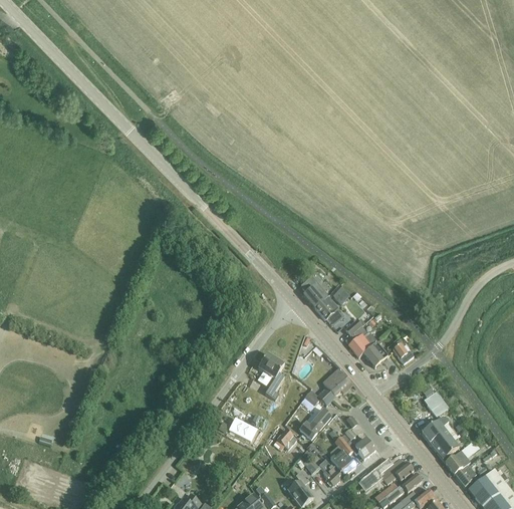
[(303,295),(315,308),(324,300),(323,299),(327,296),(328,295),(311,276),(300,286),(306,292),(303,295)]
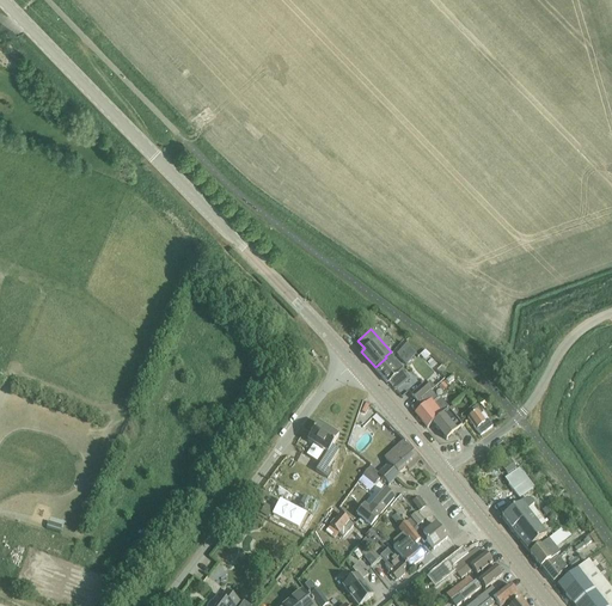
[(404,338),(398,344),(393,348),(399,354),(410,343),(404,338)]
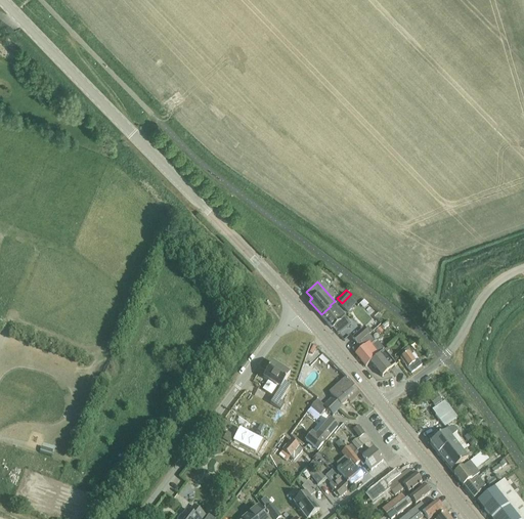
[(372,296),(366,300),(370,305),(376,301),(372,296)]
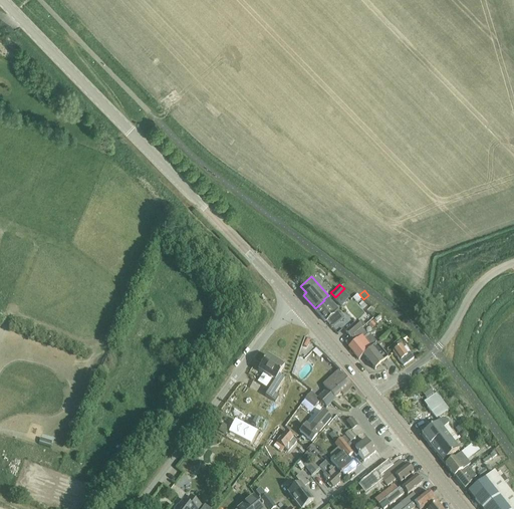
[(327,296),(323,299),(324,300),(315,308),(326,320),(328,318),(332,321),(342,312),(327,296)]
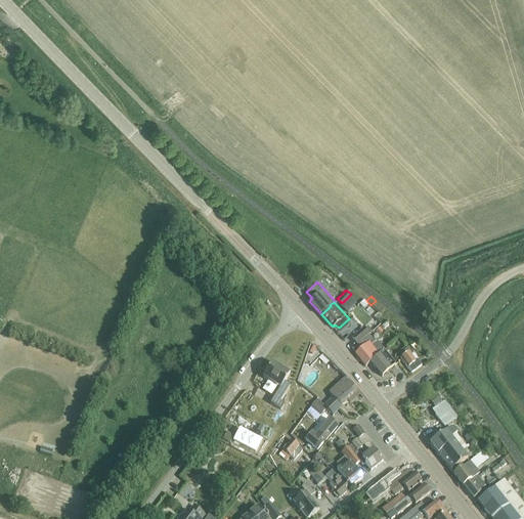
[(362,325),(351,335),(357,341),(368,331),(362,325)]
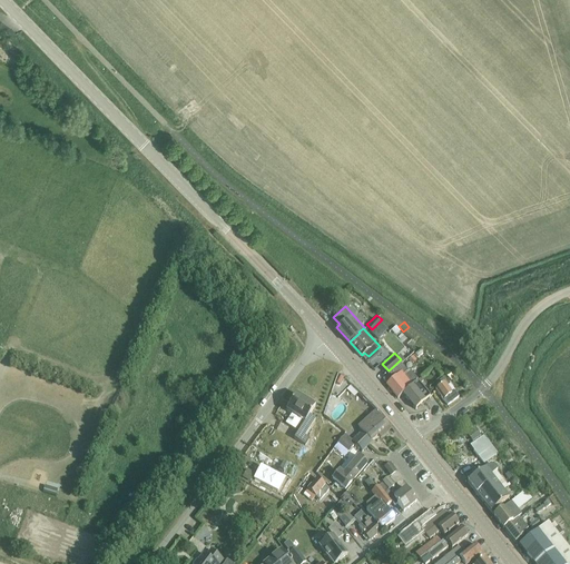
[(382,376),(382,377),(395,393),(397,395),(402,391),(403,391),(412,382),(411,382),(400,368),(405,364),(401,359),(389,370),(382,376)]
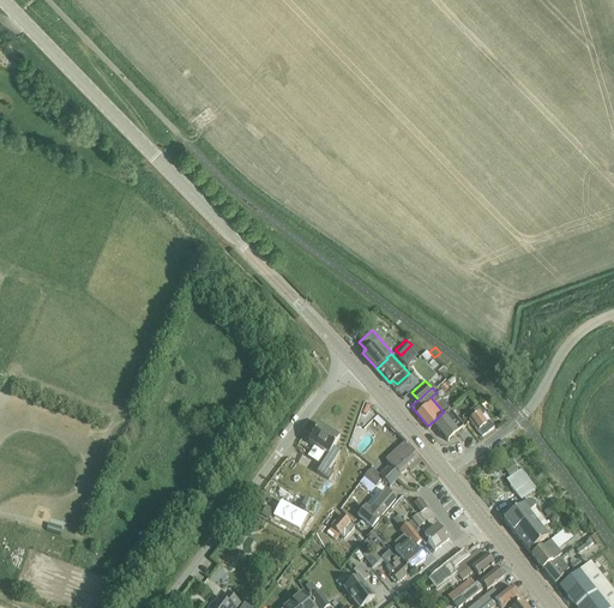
[(467,392),(462,396),(468,402),(471,398),(467,392)]
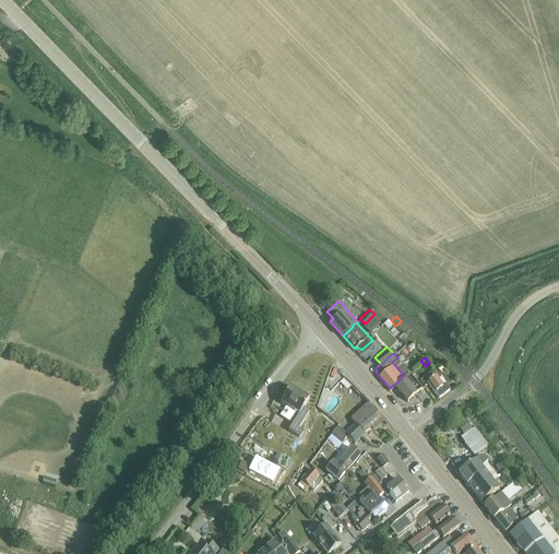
[(429,378),(441,393),(452,384),(437,366),(429,372),(432,376),(429,378)]
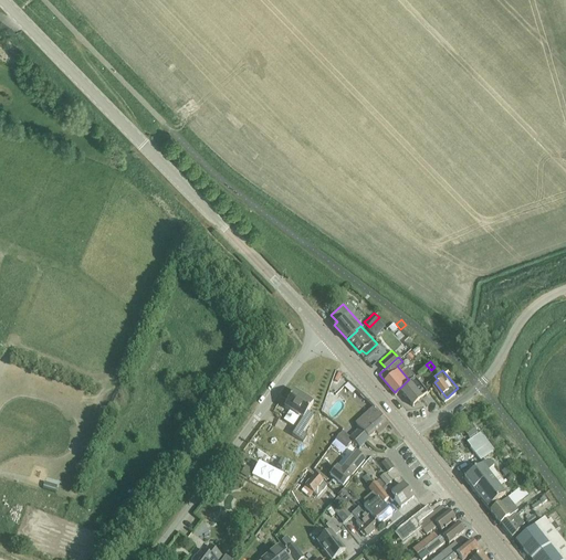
[(409,379),(400,388),(413,402),(419,397),(420,395),(421,394),(426,391),(426,390),(427,389),(417,378),(420,374),(418,371),(413,374),(408,379),(409,379)]
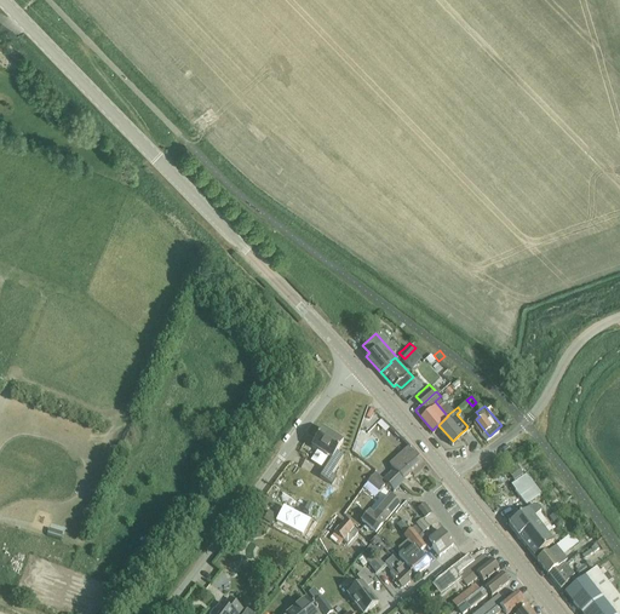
[(311,442),(331,454),(320,472),(332,481),(336,474),(331,470),(343,452),(337,447),(343,437),(322,424),(311,442)]
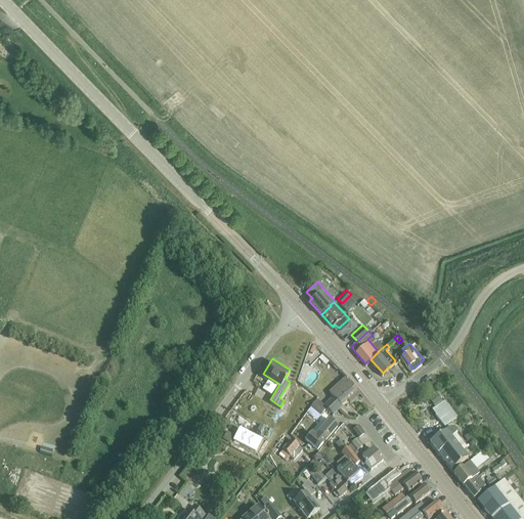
[(334,394),(324,402),(332,412),(338,405),(337,405),(348,395),(351,397),(355,393),(353,390),(357,387),(347,376),(342,380),(342,379),(330,390),(334,394)]
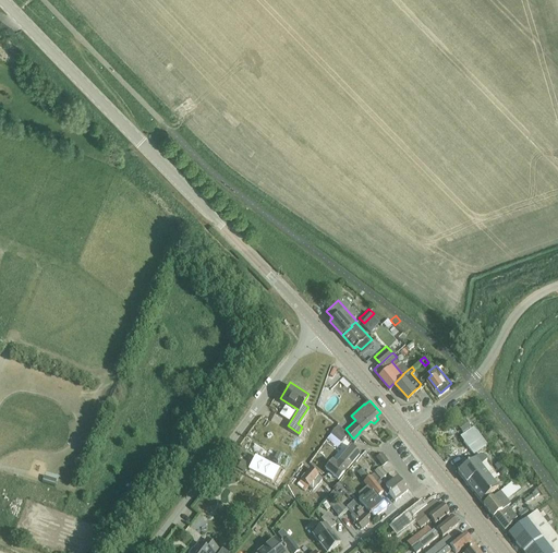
[(464,427),(474,419),(471,416),(461,422),(464,427)]
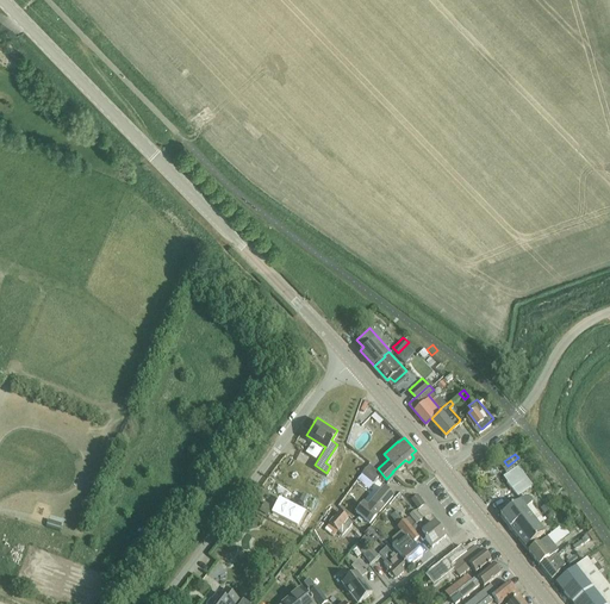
[(362,469),(373,479),(379,472),(367,462),(362,469)]
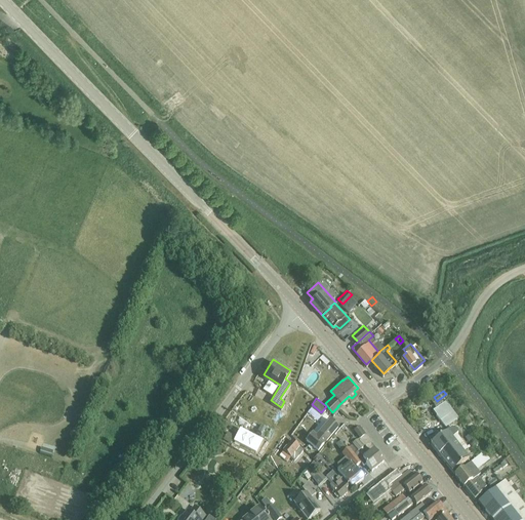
[(433,406),(445,424),(455,415),(443,399),(433,406)]
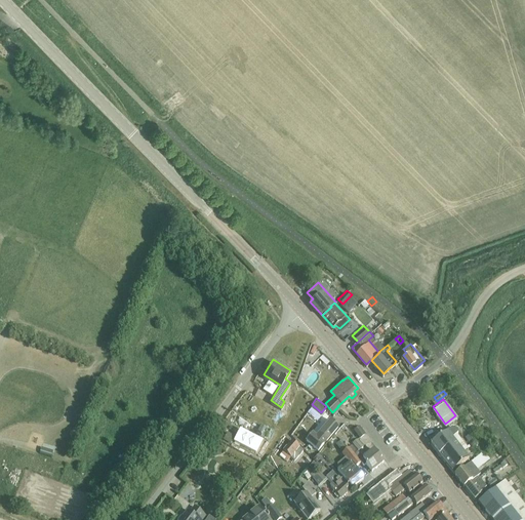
[(327,437),(338,423),(331,416),(317,433),(312,430),(306,437),(318,447),(324,440),(326,437),(327,437)]
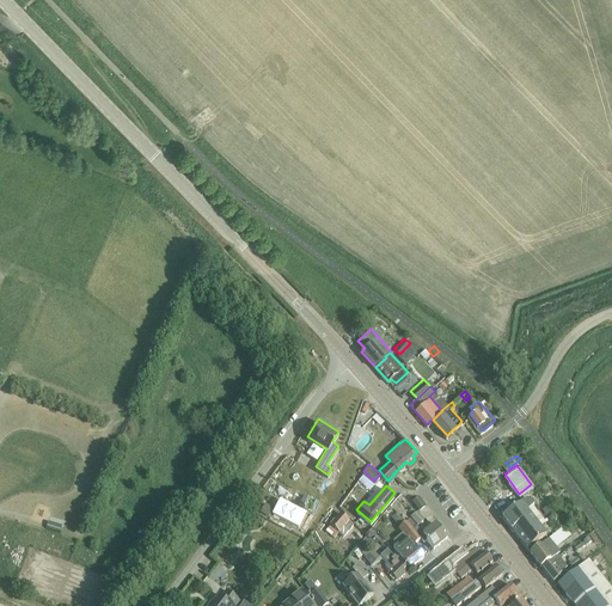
[(412,496),(420,506),(426,501),(420,493),(412,496)]
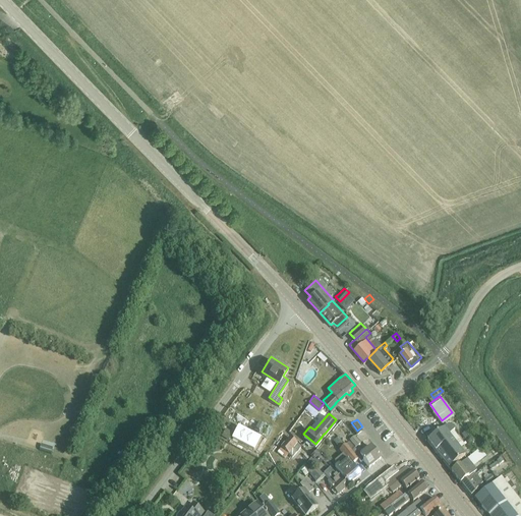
[(240,420),(234,431),(252,442),(258,431),(240,420)]
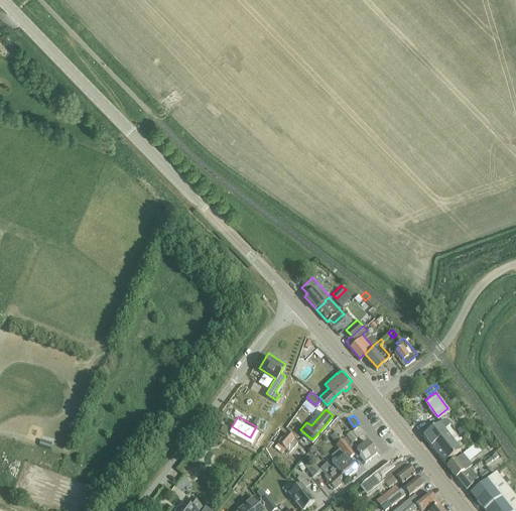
[(442,416),(423,432),(445,462),(460,451),(459,449),(461,446),(444,426),(449,421),(446,417),(442,416)]
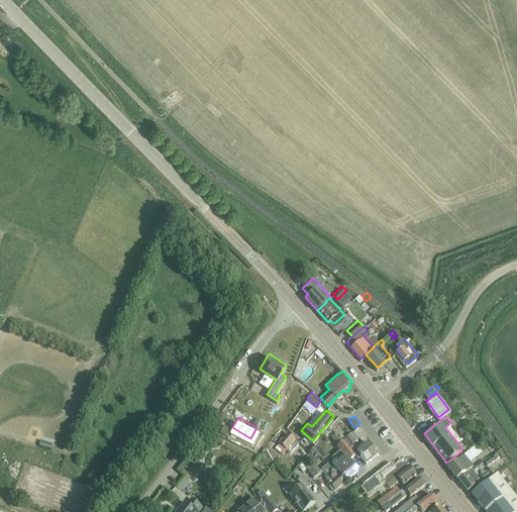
[(388,420),(381,426),(385,431),(391,425),(388,420)]
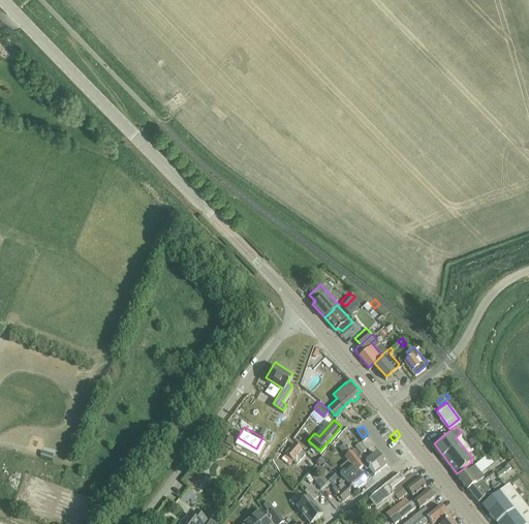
[(354,442),(362,450),(366,445),(360,438),(354,442)]
